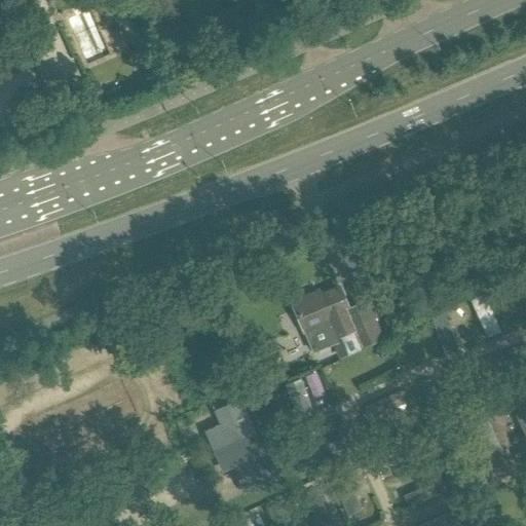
[(8,26),(4,16),(0,7),(0,44),(3,52),(24,43),(14,23),(8,26)]
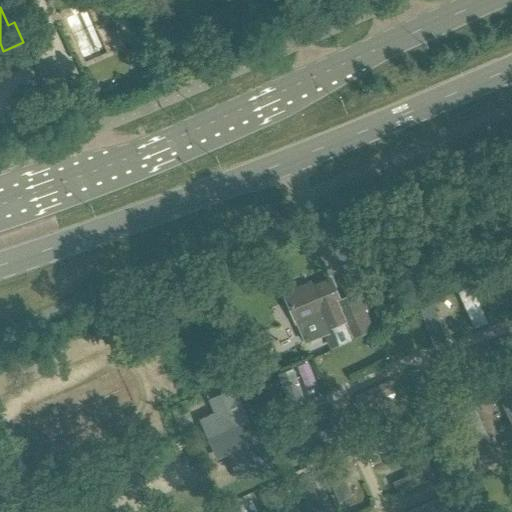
[(92,96),(102,92),(97,82),(88,86),(92,96)]
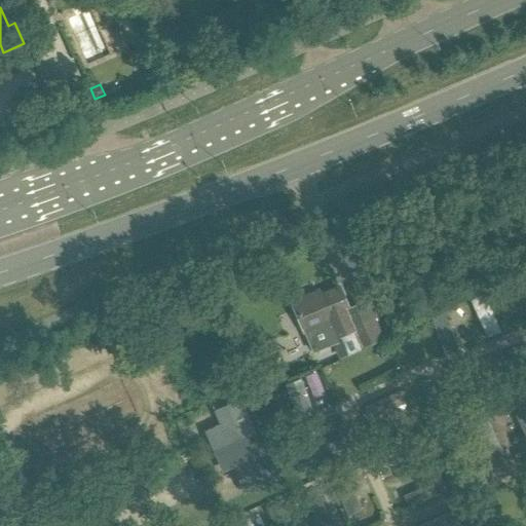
[(317,294),(293,305),(305,334),(313,352),(335,344),(341,359),(382,341),(367,304),(348,312),(339,290),(320,298),(317,294)]
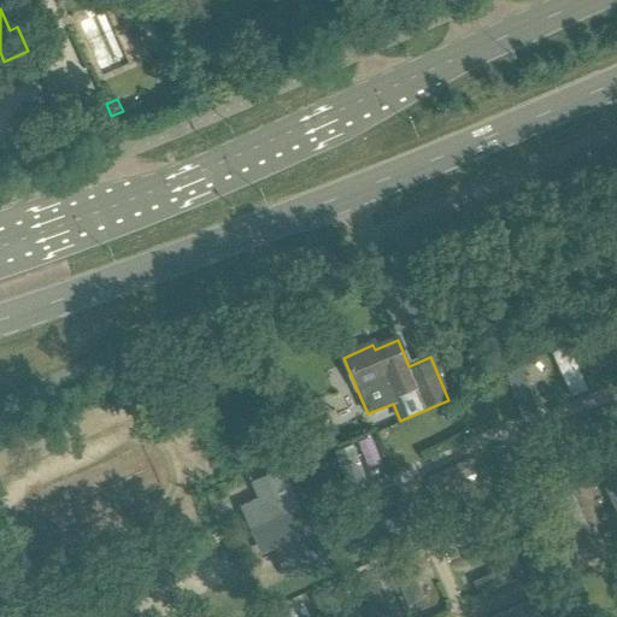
[(335,445),(327,425),(297,439),(298,442),(289,446),(295,459),(304,456),(304,458),(335,445)]
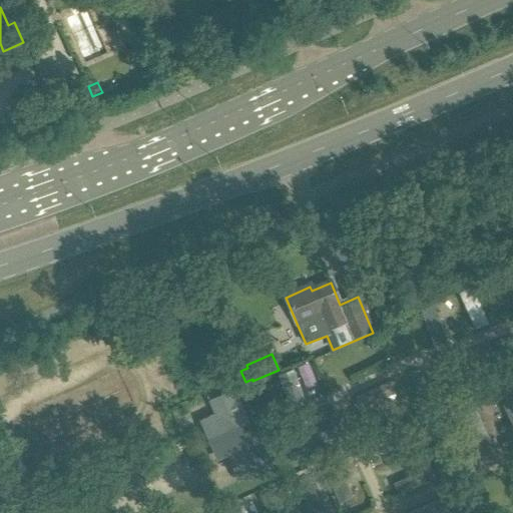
[(214,414),(199,421),(216,461),(227,457),(238,483),(274,468),(252,420),(250,421),(246,414),(273,402),(265,384),(237,396),(234,390),(208,401),(214,414)]
